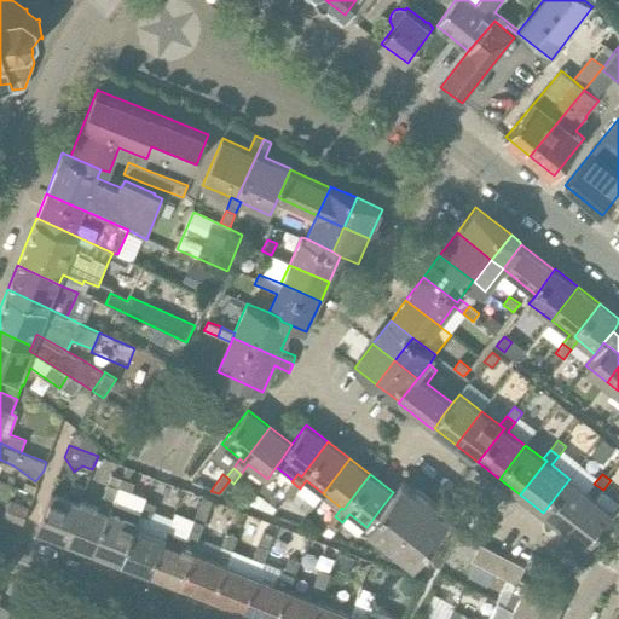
[(132,491),(134,484),(128,481),(121,479),(117,489),(131,493),(132,491)]
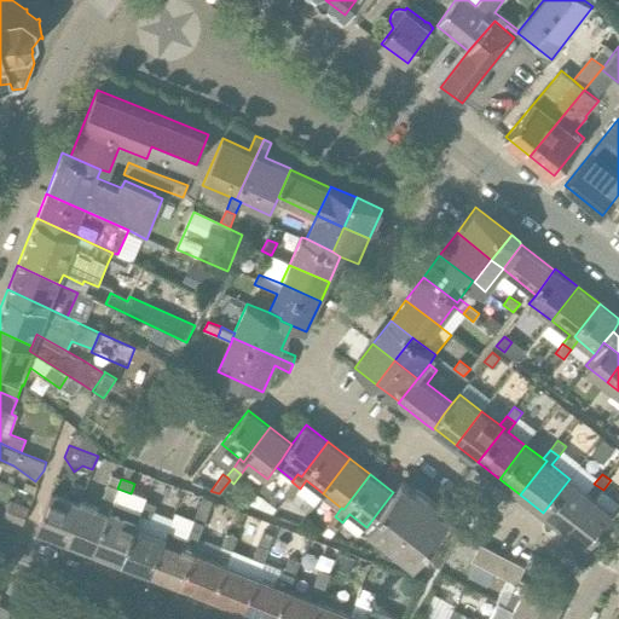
[(595,499),(603,490),(594,484),(588,492),(570,479),(543,513),(565,530),(591,496),(595,499)]
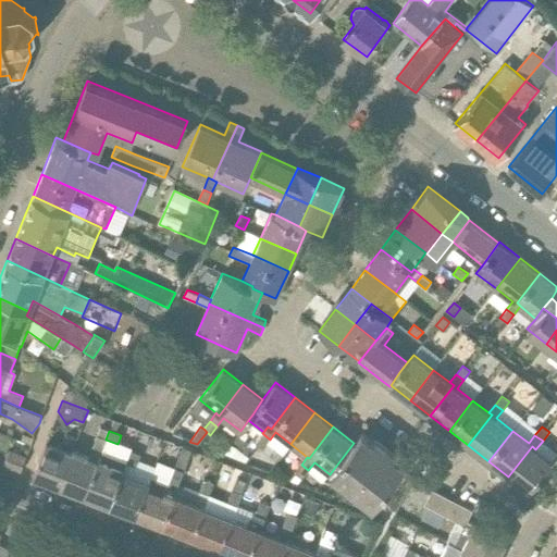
[(262,448),(270,440),(262,433),(255,443),(258,445),(259,446),(262,448)]
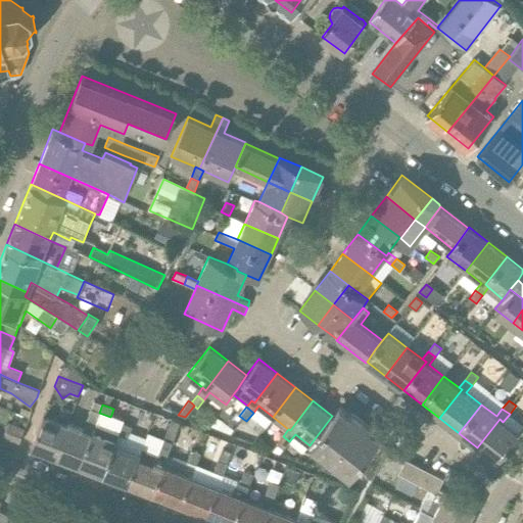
[(317,450),(330,461),(360,422),(340,407),(332,416),(310,445),(311,446),(317,450)]
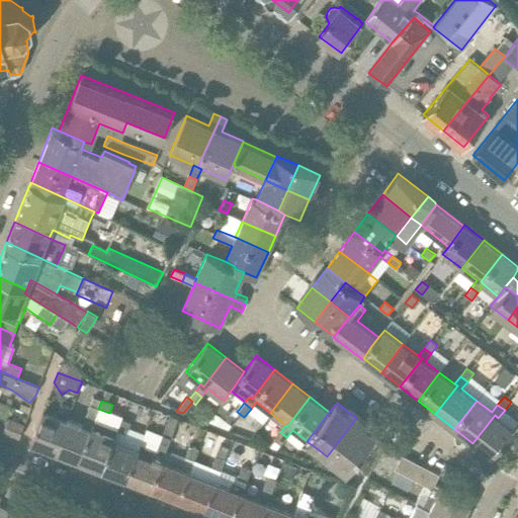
[(85,418),(94,421),(98,409),(90,406),(85,418)]
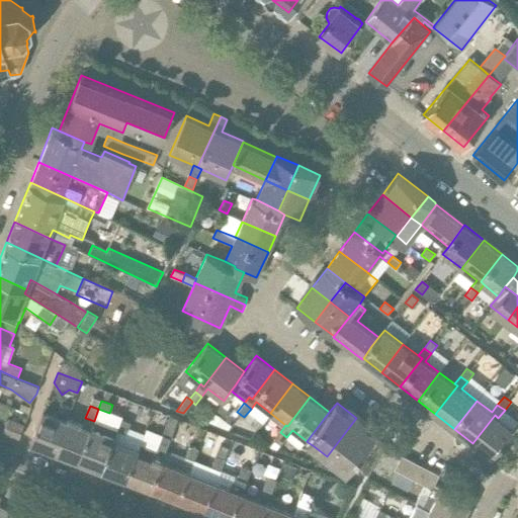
[(31,443),(55,452),(67,420),(44,411),(31,443)]
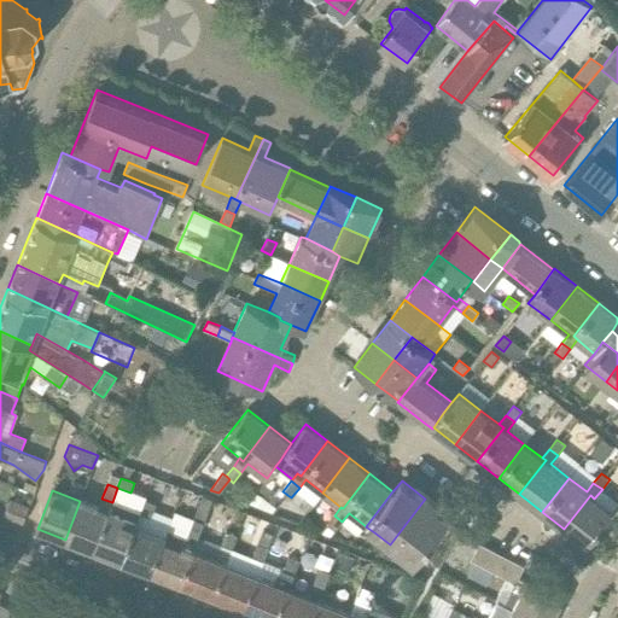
[(151,573),(180,584),(193,551),(198,537),(213,499),(203,495),(187,537),(168,530),(165,535),(151,573)]
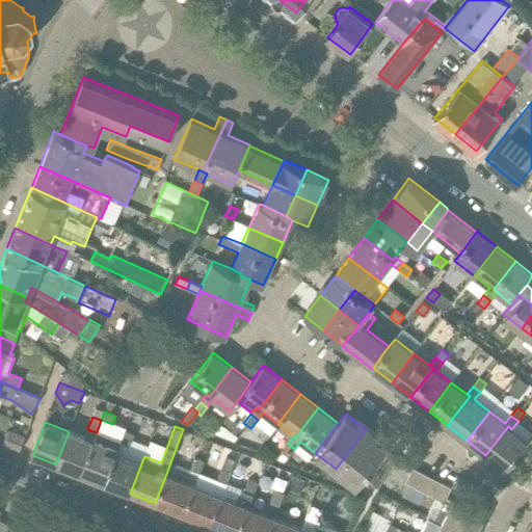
[(528,442),(511,429),(508,426),(485,455),(505,471),(528,442)]
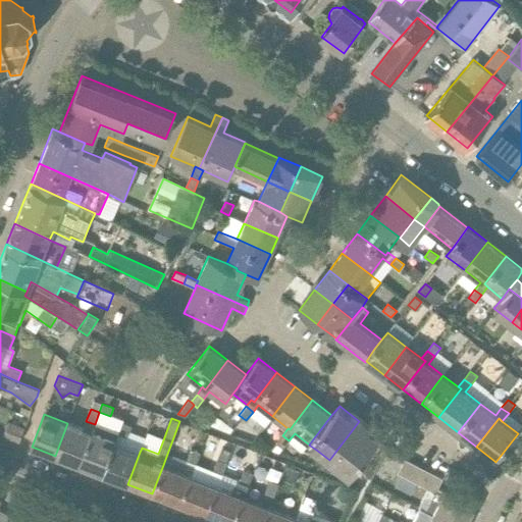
[(359,421),(329,460),(322,469),(347,478),(379,436),(359,421)]
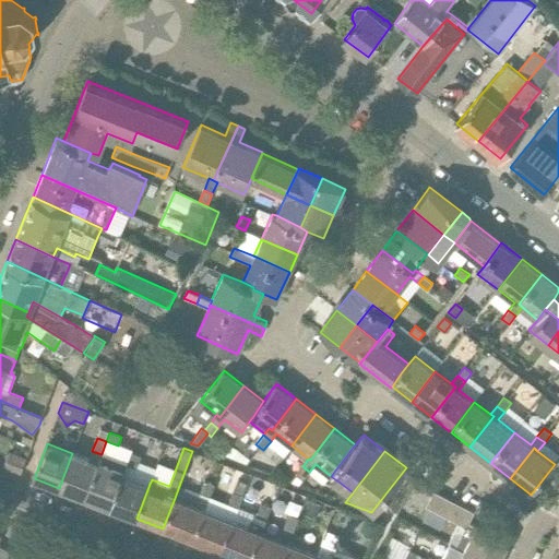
[(4,466),(21,473),(26,459),(10,452),(4,466)]
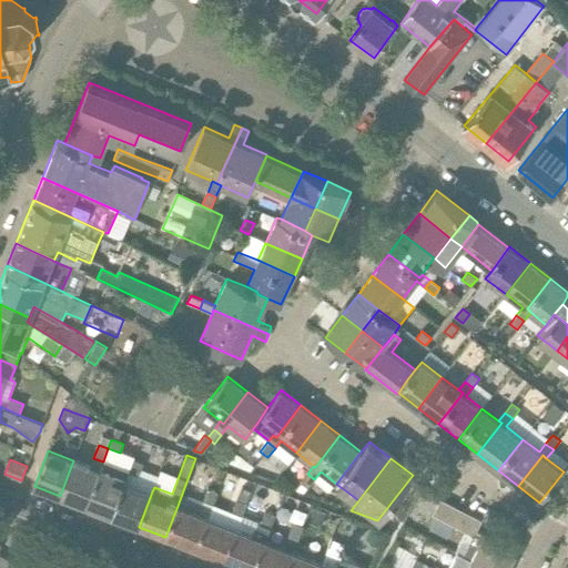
[(85,506),(99,470),(90,467),(73,460),(60,496),(85,506)]
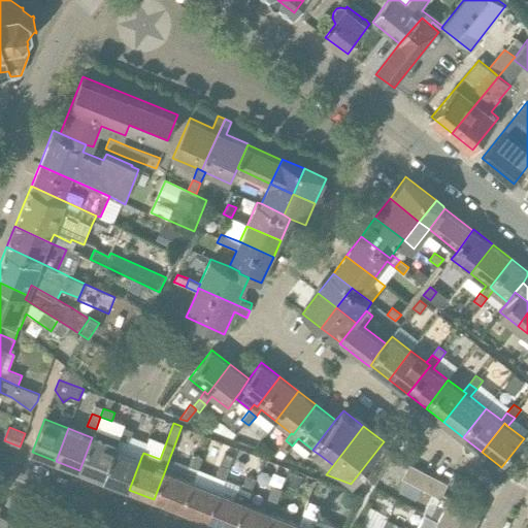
[(131,437),(133,431),(125,428),(120,438),(129,441),(131,437)]
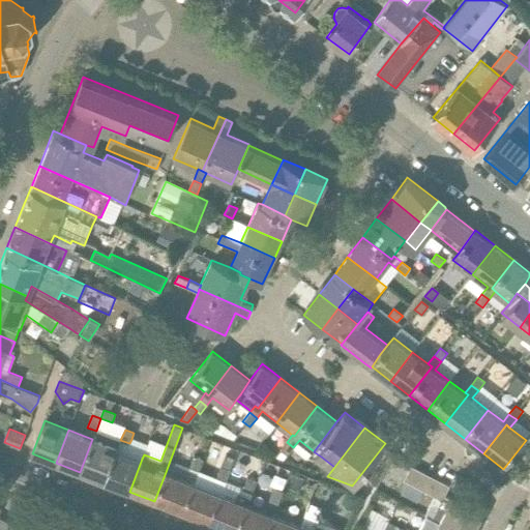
[(120,440),(107,435),(96,431),(92,439),(80,472),(105,481),(117,449),(120,440)]
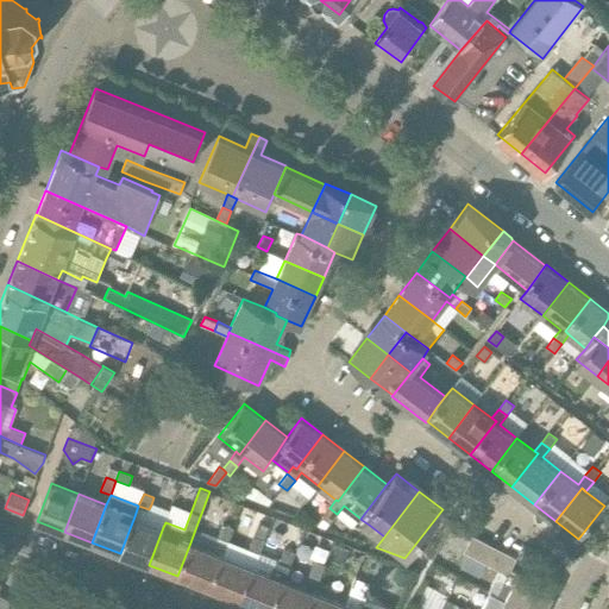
[(330,523),(337,514),(330,508),(322,518),(324,519),(330,523)]
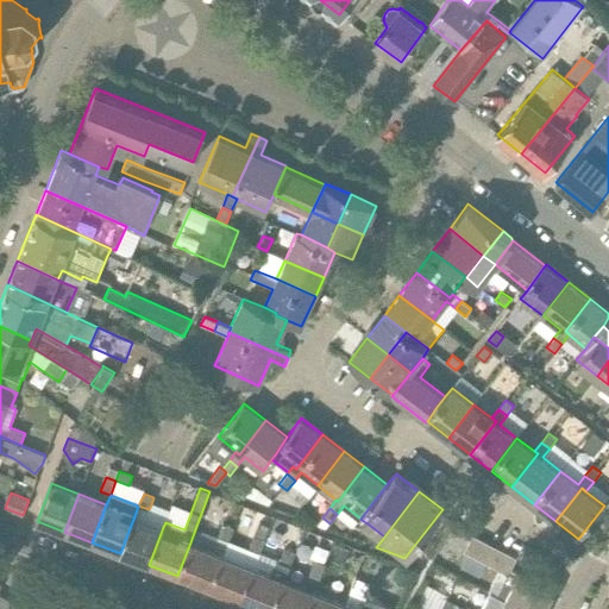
[(163,527),(145,520),(135,516),(120,553),(149,565),(163,527)]
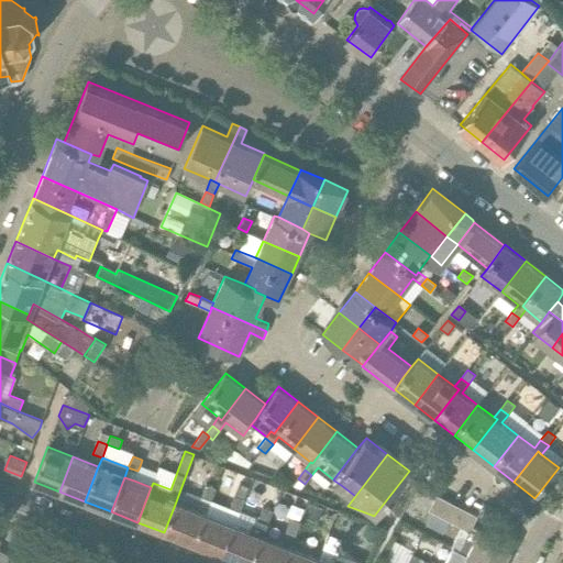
[(216,488),(206,485),(201,497),(211,500),(217,488),(216,488)]
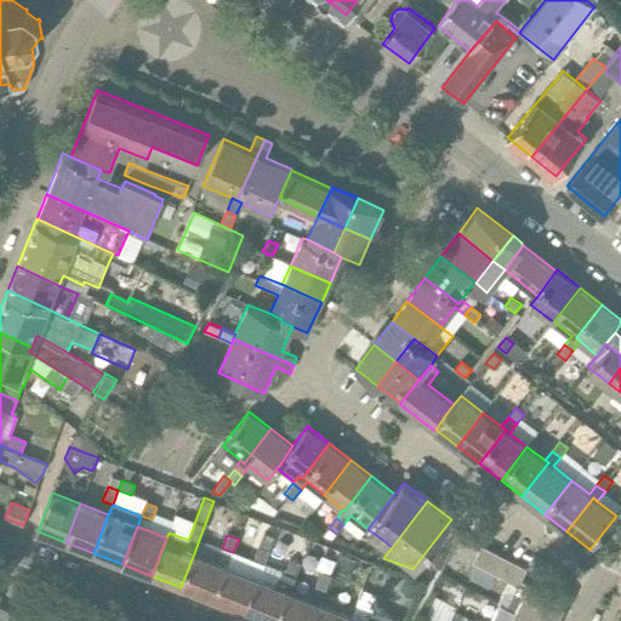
[(497,604),(513,613),(529,620),(554,620),(564,604),(520,581),(527,570),(482,546),(472,563),(508,582),(497,604)]
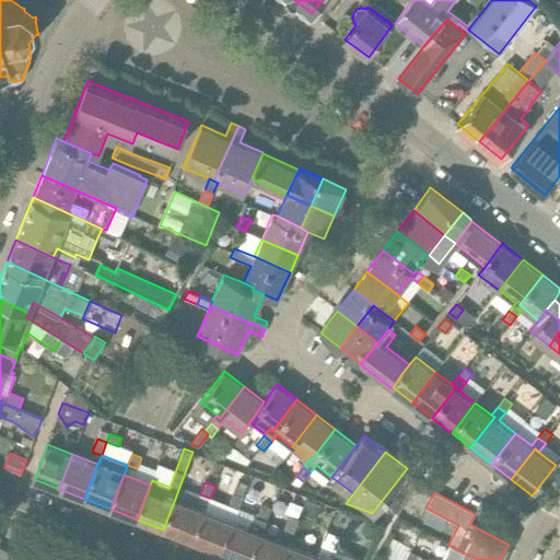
[(229,505),(238,509),(243,497),(242,497),(233,493),(229,505)]
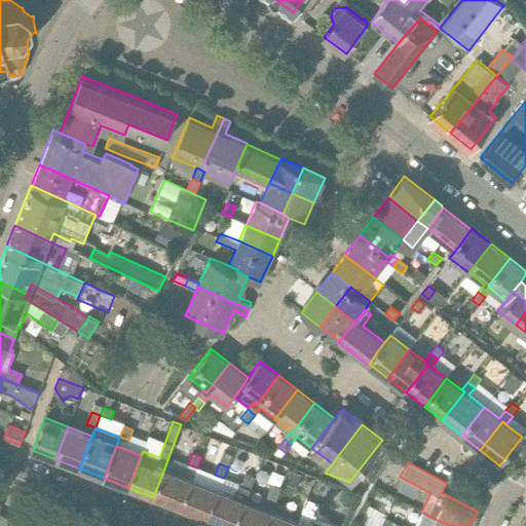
[(181,509),(209,520),(220,490),(224,478),(215,475),(197,467),(193,479),(181,509)]
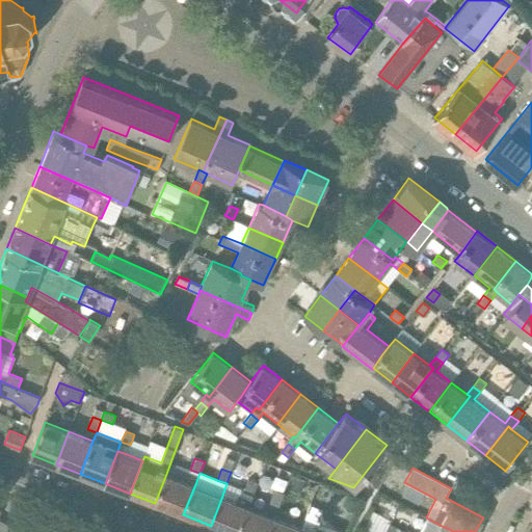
[(183,514),(195,484),(166,474),(155,503),(183,514)]
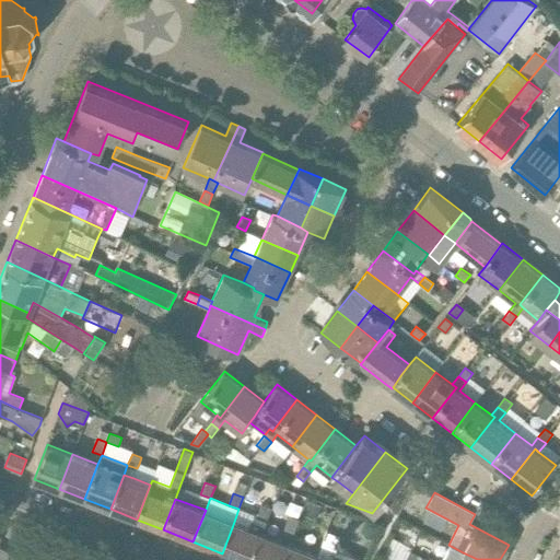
[(490,508),(480,502),(475,513),(485,517),(490,508)]
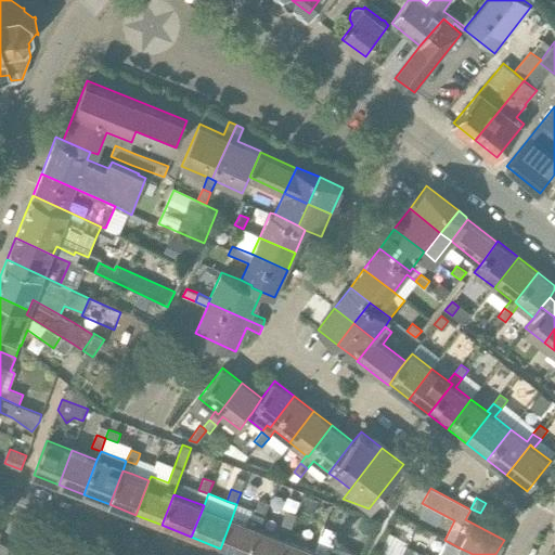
[(254,513),(263,517),(269,504),(259,500),(254,513)]
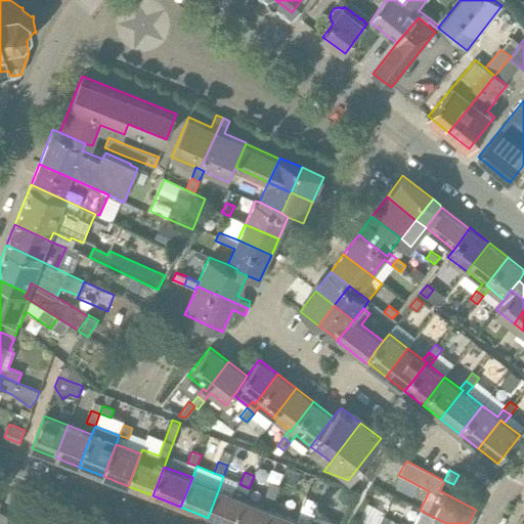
[(223,523),(234,523),(245,498),(249,488),(239,484),(236,483),(232,493),(219,488),(208,518),(223,523)]
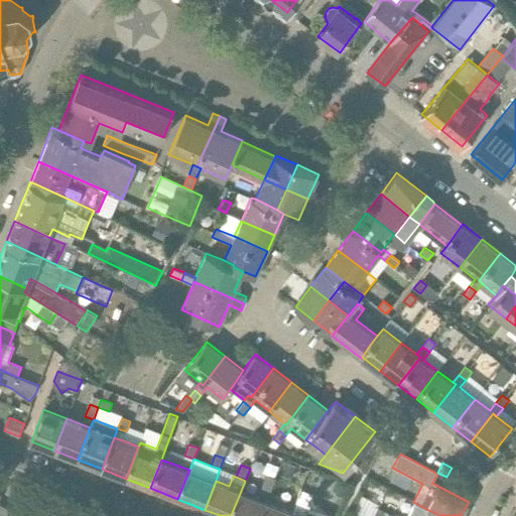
[(261,488),(271,492),(276,479),(266,476),(261,488)]
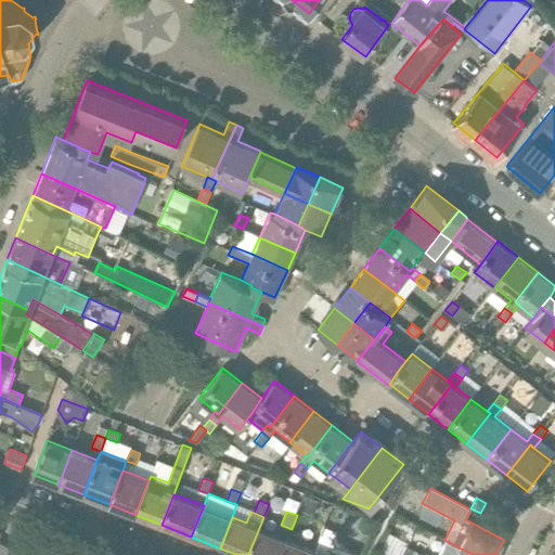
[(248,554),(280,554),(286,539),(259,528),(248,554)]
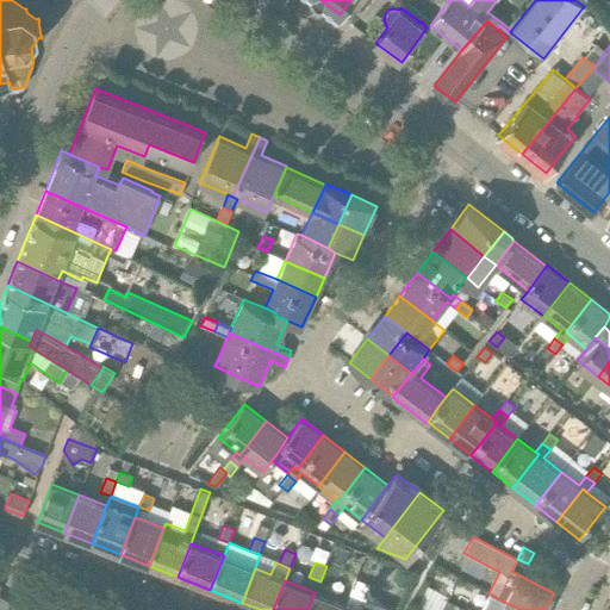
[(307,609),(344,609),(347,605),(315,592),(307,609)]
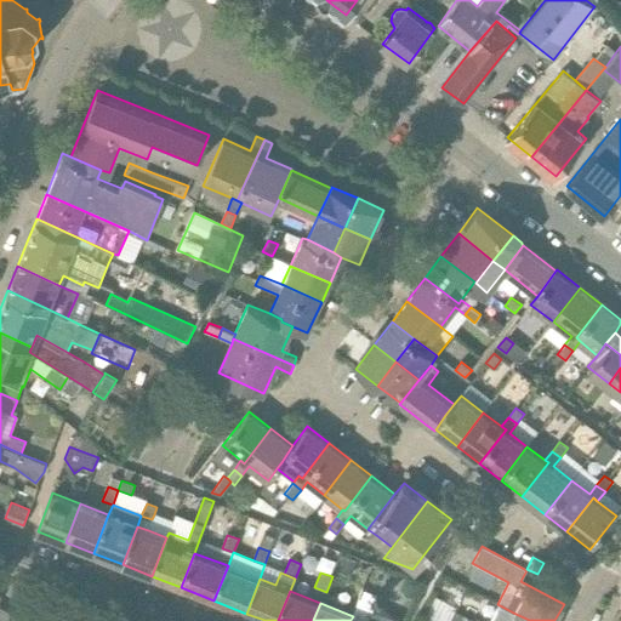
[(0,620),(6,620),(12,613),(0,605),(0,620)]
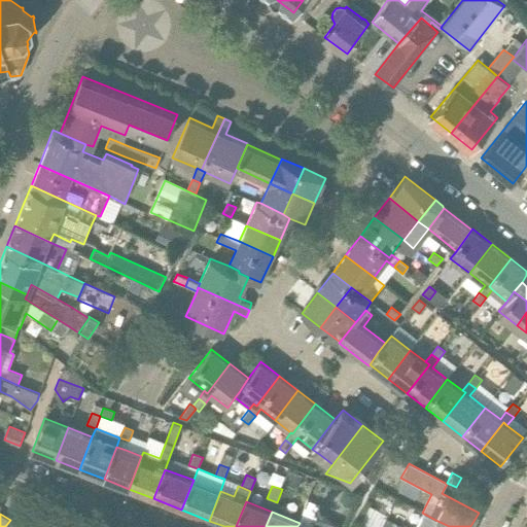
[(310,526),(300,523),(297,526),(337,526),(338,525),(317,517),(312,526),(310,526)]
